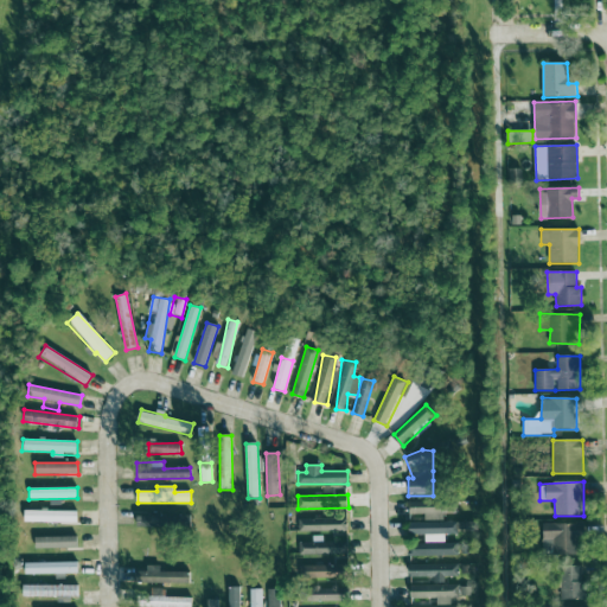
[(442,518),(441,500),(408,502),(409,518),(442,518)]
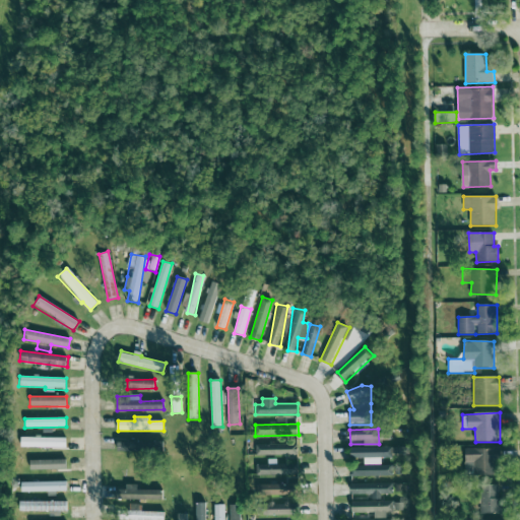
[(66,438),(19,437),(19,448),(66,448),(66,438)]
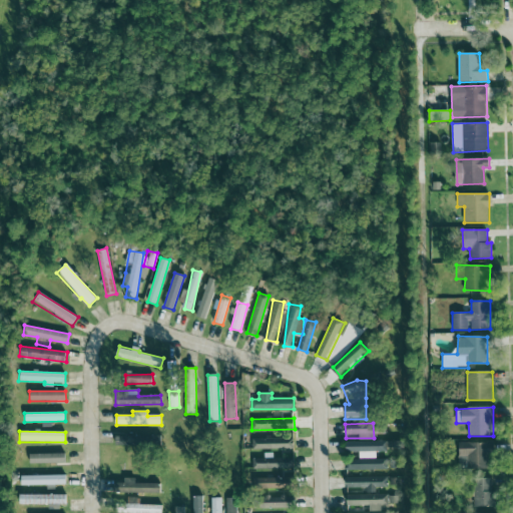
[(252,449),(294,449),(294,438),(252,439),(252,449)]
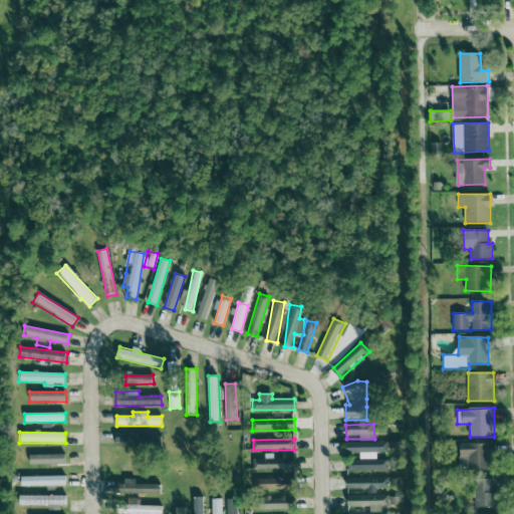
[(388,471),(388,460),(376,460),(376,451),(403,451),(403,442),(346,442),(346,453),(359,453),(359,461),(348,461),(348,470),(388,471)]
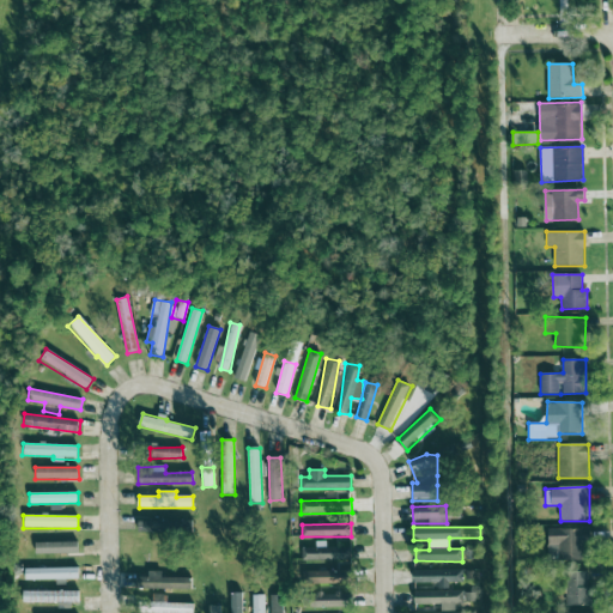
[(559,560),(592,559),(590,528),(548,529),(550,546),(559,546),(559,560)]
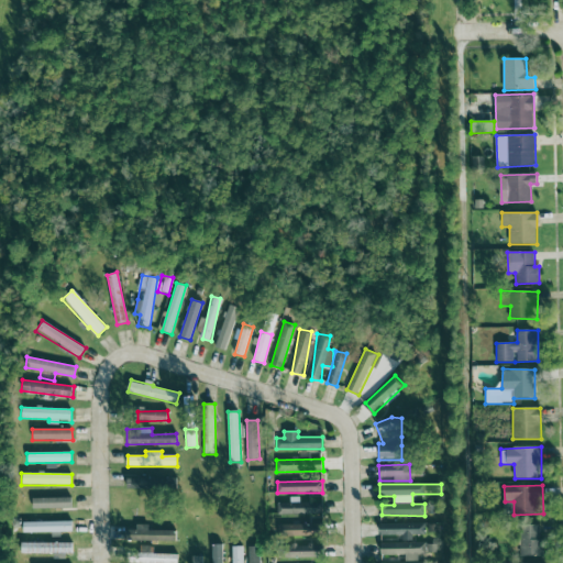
[(32,509),(72,508),(72,497),(32,498),(32,509)]
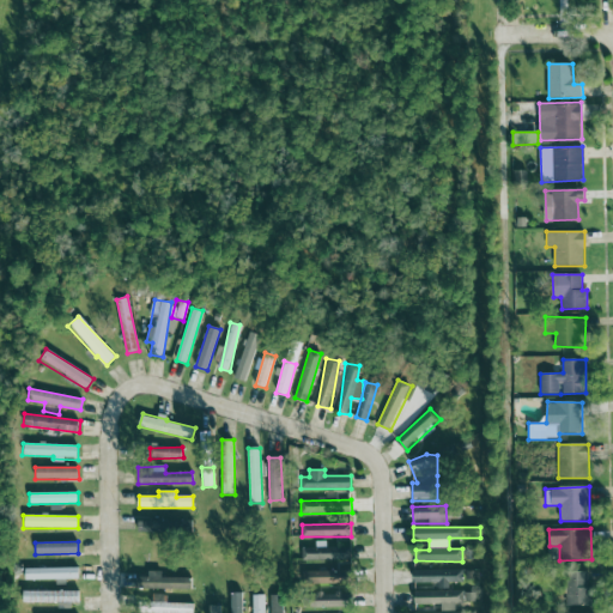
[(302,559),(349,560),(350,547),(326,547),(327,541),(316,541),(315,547),(303,547),(302,559)]
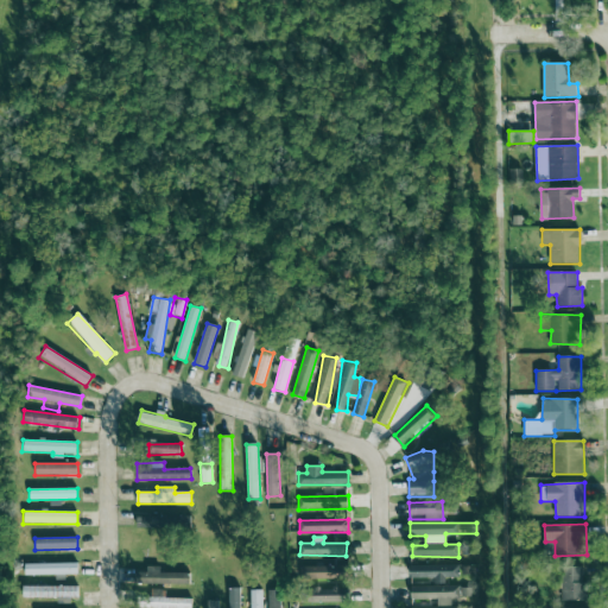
[(77,563),(23,563),(24,575),(78,575),(77,563)]
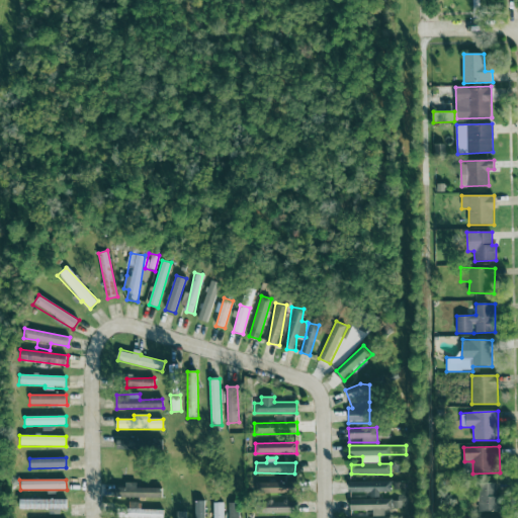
[(350,482),(350,494),(370,493),(370,498),(380,498),(380,493),(392,492),(391,481),(350,482)]
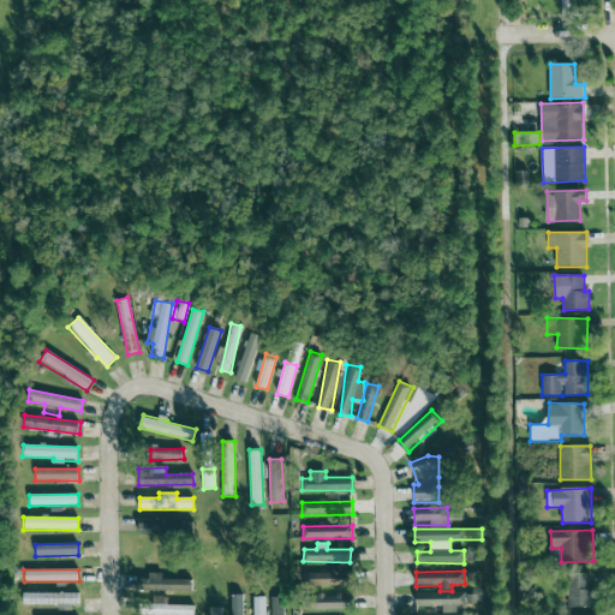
[(305,573),(305,586),(352,585),(352,572),(305,573)]
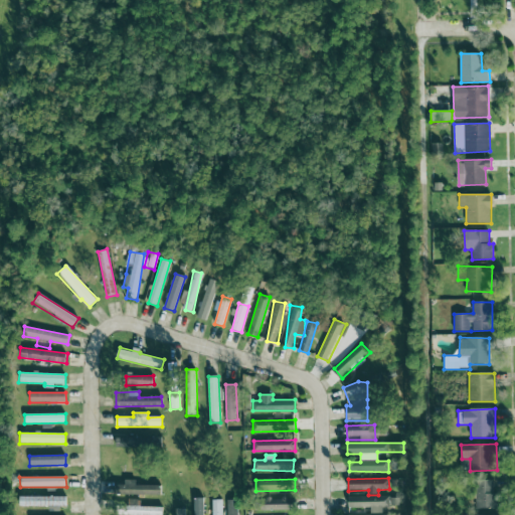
[(160,485),(136,486),(136,480),(125,480),(125,484),(115,485),(115,495),(161,494),(160,485)]
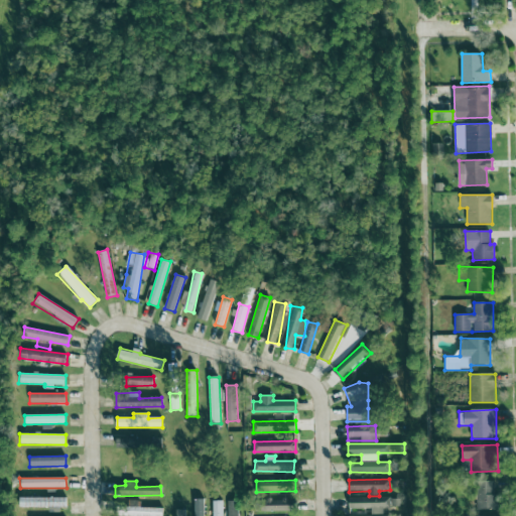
[(478,510),(499,510),(498,481),(477,482),(478,510)]
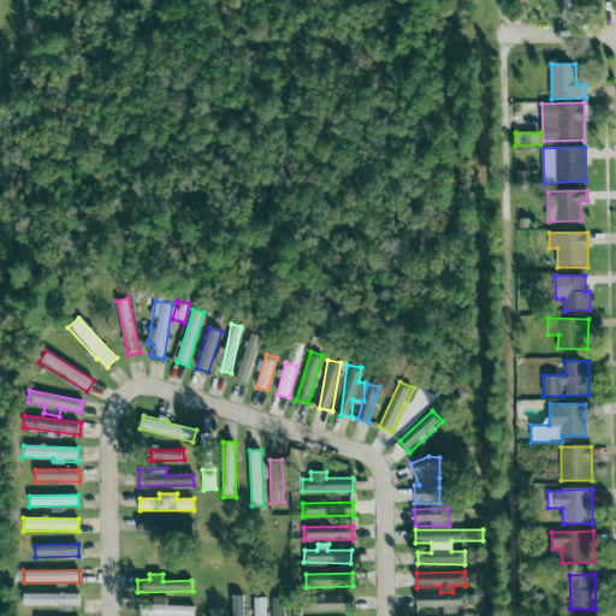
[(81,594),(22,593),(22,605),(80,606),(81,594)]
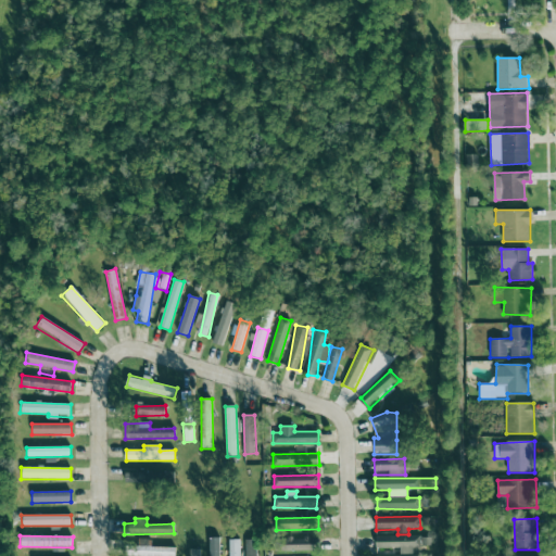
[(376,536),(377,548),(401,548),(401,554),(413,554),(413,547),(427,547),(426,535),(376,536)]
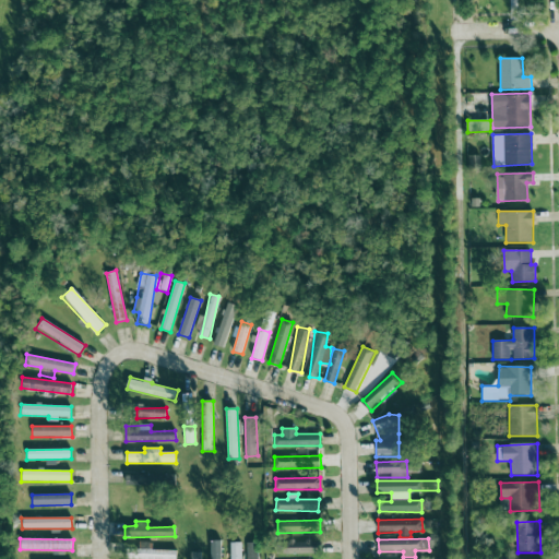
[(210,558),(221,558),(222,540),(211,540),(210,558)]
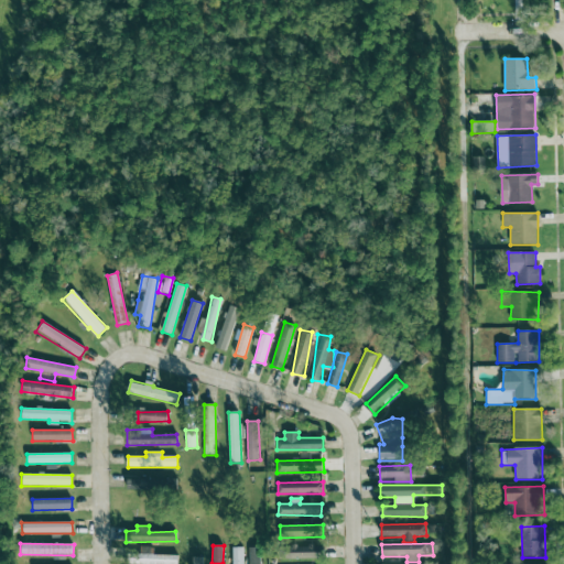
[(286,559),(317,557),(316,545),(285,546),(286,559)]
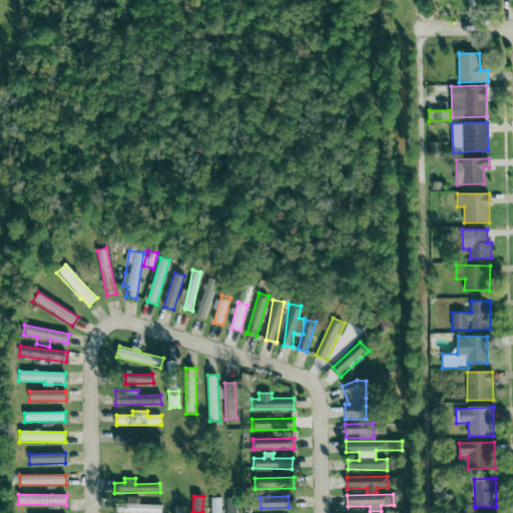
[(161,512),(162,505),(139,505),(139,498),(128,497),(127,504),(116,504),(116,512),(161,512)]
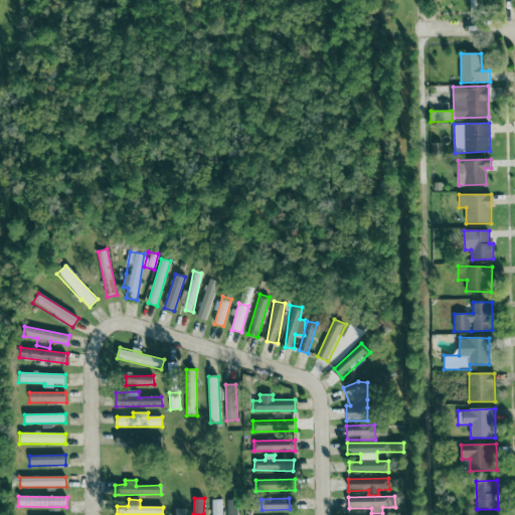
[(238,514),(238,499),(227,500),(227,514),(238,514)]
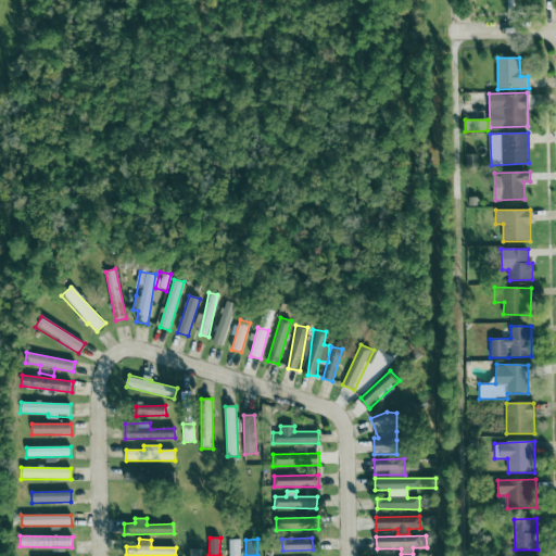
[(239,555),(240,540),(228,540),(228,555),(239,555)]
